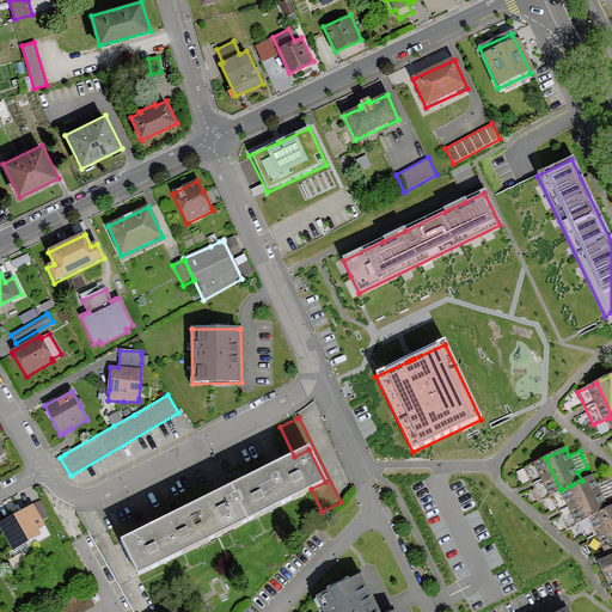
[(325,482),(308,450),(294,457),(282,463),(274,467),(289,500),(311,489),(325,482)]
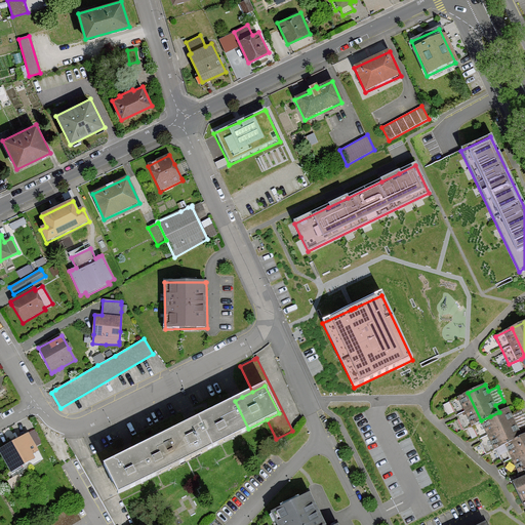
[(473,425),(481,420),(468,393),(450,401),(455,412),(463,430),(473,425)]
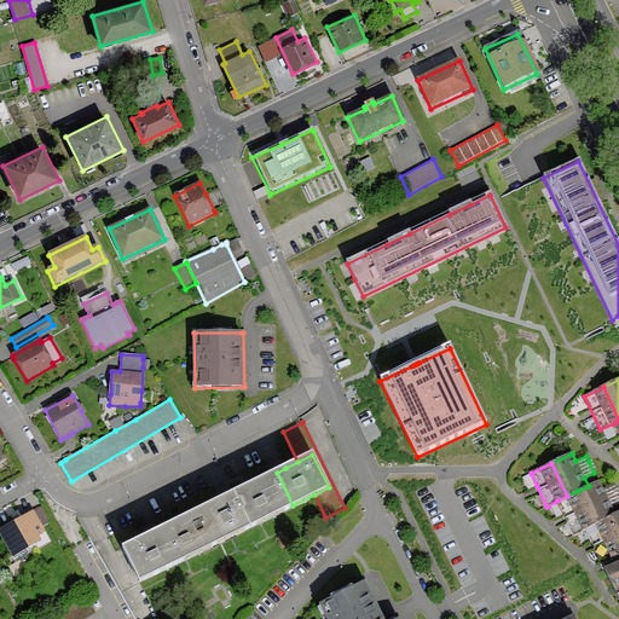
[(293,505),(277,473),(237,491),(254,525),(293,505)]
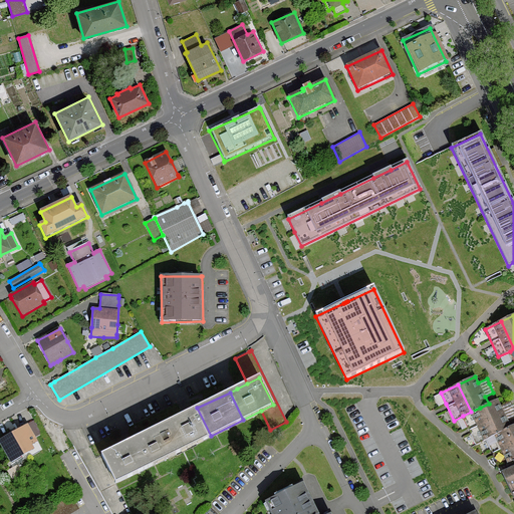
[(489,404),(480,408),(493,436),(504,431),(511,428),(508,421),(507,420),(513,416),(513,412),(509,403),(500,407),(497,400),(489,404)]
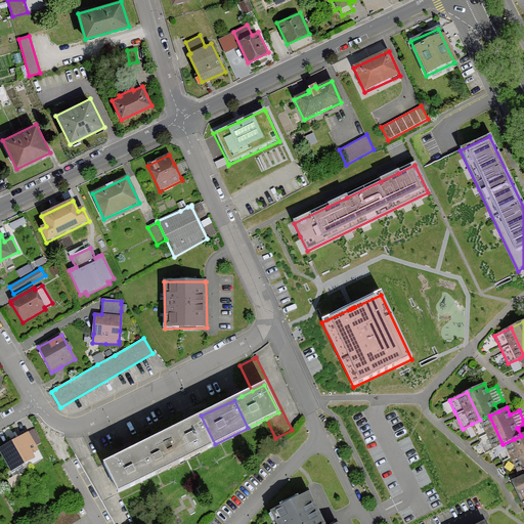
[(215,444),(201,416),(186,423),(168,432),(181,461),(185,459),(186,459),(186,457),(215,444)]
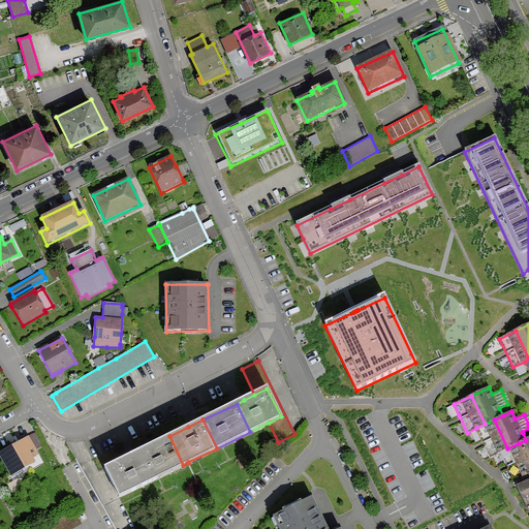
[(500,452),(507,448),(494,419),(485,424),(476,428),(483,440),(484,443),(486,446),(490,457),(500,452)]
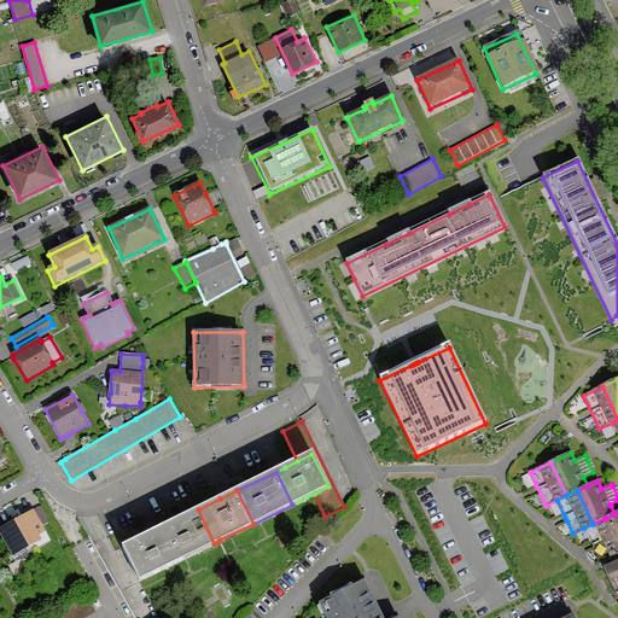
[(3,528),(0,528),(0,530),(15,555),(41,541),(38,535),(45,531),(33,509),(3,528)]
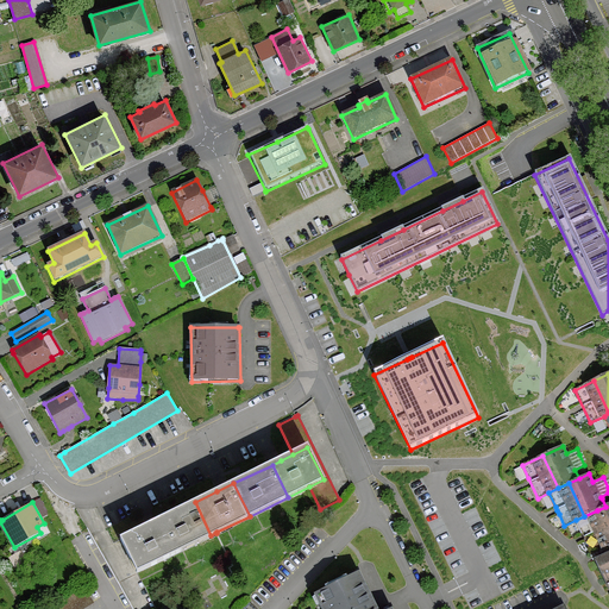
[(211,535),(195,502),(156,521),(173,554),(211,535)]
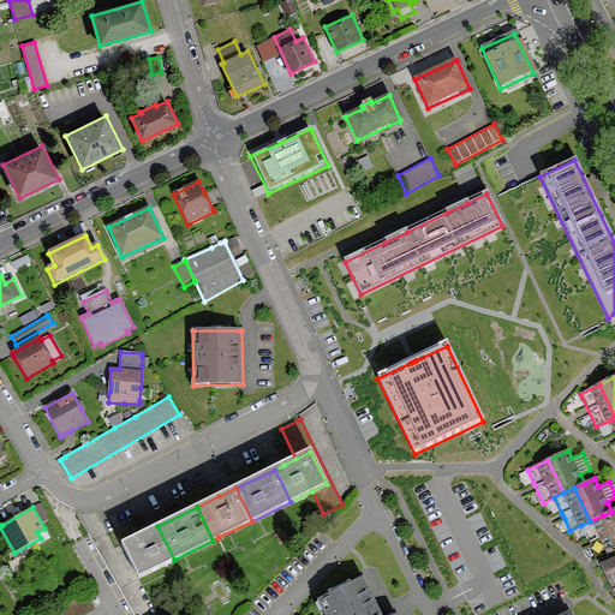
[(614,509),(611,512),(603,515),(614,542),(614,509)]
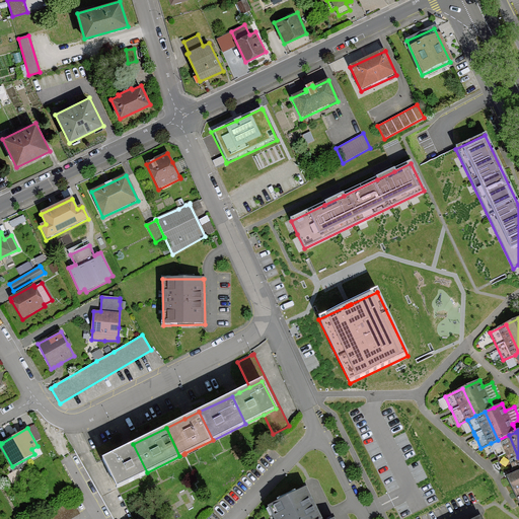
[(514,468),(518,465),(518,457),(509,435),(498,440),(491,443),(505,472),(514,468)]
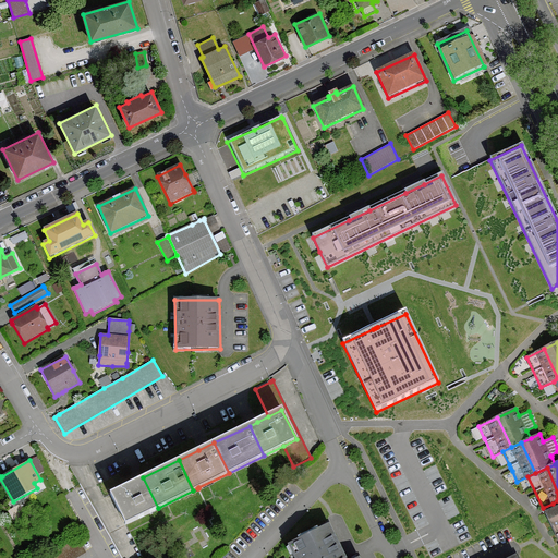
[(158,508),(143,477),(110,494),(111,495),(124,523),(158,508)]
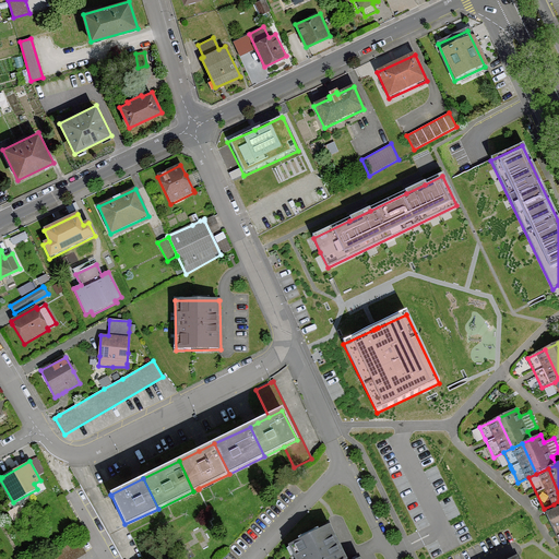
[(558,540),(558,539),(558,501),(554,504),(556,509),(546,513),(558,540)]
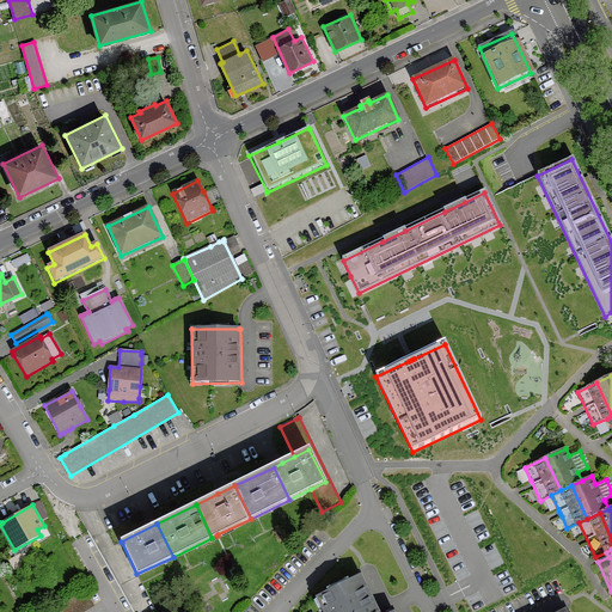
[(323,611),(378,611),(361,576),(317,598),(323,611)]
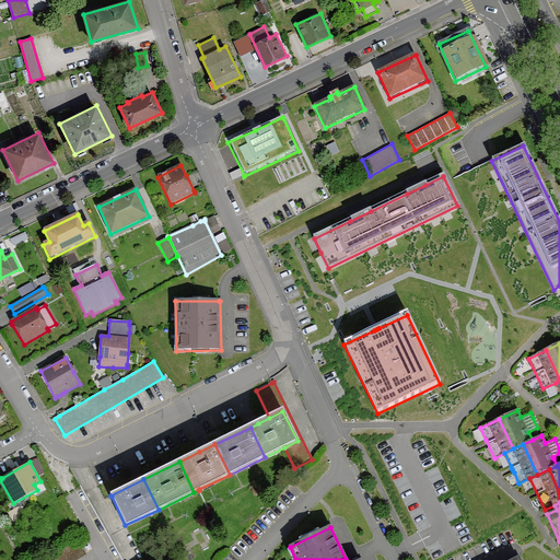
[(74,559),(85,555),(77,539),(42,559),(74,559)]
